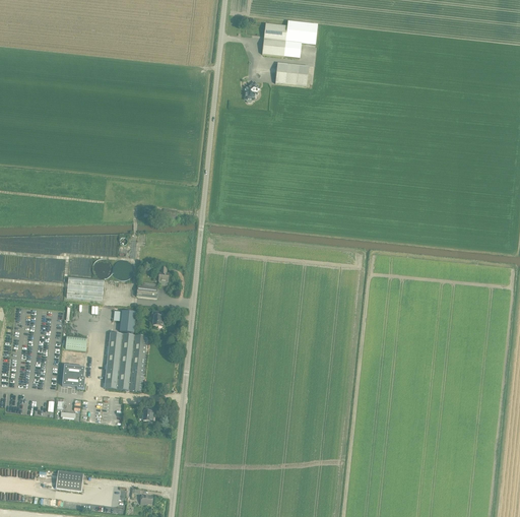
[(265,22),(262,53),(300,57),(301,42),(315,44),(318,23),(287,20),(287,25),(265,22)]
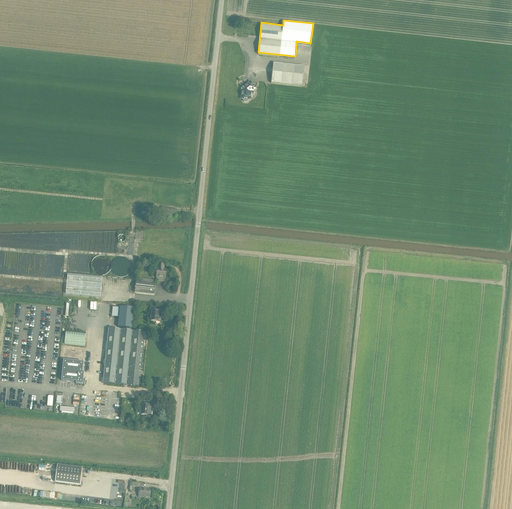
[(274,60),(272,80),(302,83),(304,63),(274,60)]
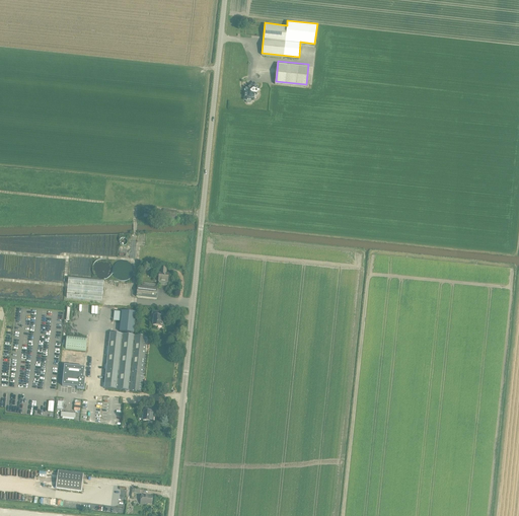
[(245,89),(244,97),(246,97),(246,98),(246,99),(247,100),(249,100),(250,100),(251,99),(251,98),(253,98),(253,94),(254,94),(255,93),(256,91),(256,90),(255,90),(260,87),(253,80),(247,86),(246,86),(247,87),(246,88),(245,89)]
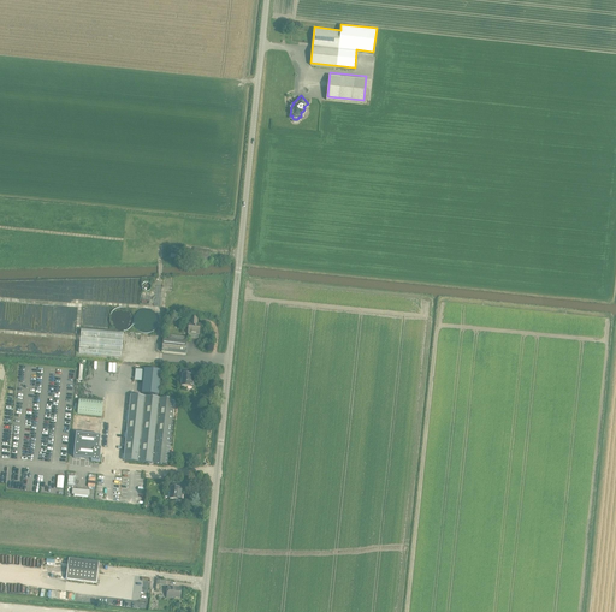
[(171,243),(170,255),(184,256),(185,245),(171,243)]
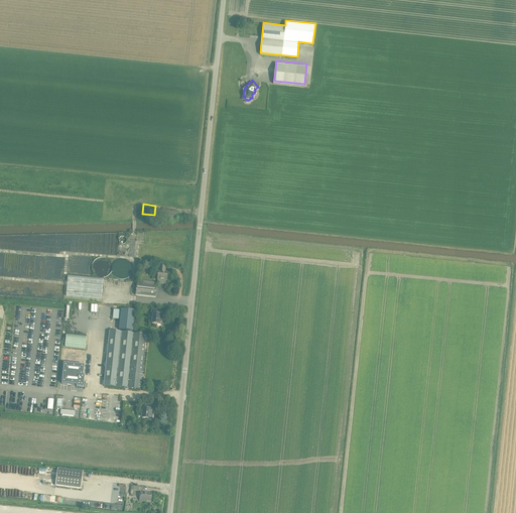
[(158,268),(157,276),(158,276),(157,279),(158,280),(164,281),(165,280),(166,277),(167,269),(164,269),(164,267),(165,267),(165,264),(159,264),(159,268),(158,268)]
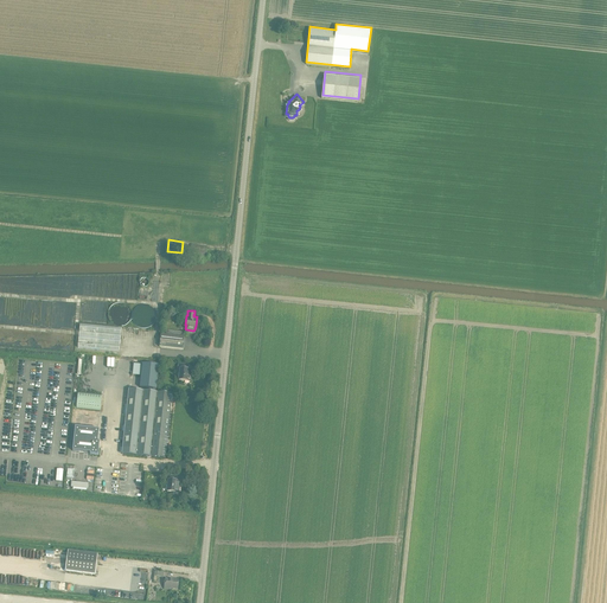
[(80,321),(77,345),(119,348),(121,326),(80,321)]
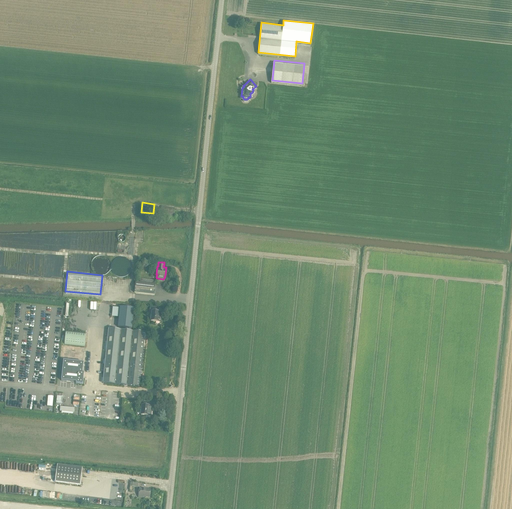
[(135,280),(134,290),(154,292),(155,282),(154,281),(154,277),(140,276),(140,280),(135,280)]
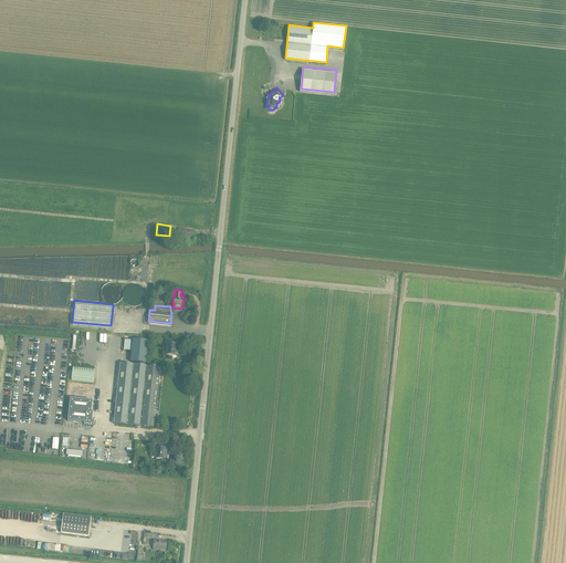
[(116,394),(114,421),(133,423),(136,424),(138,426),(140,424),(154,425),(160,365),(145,364),(145,361),(146,361),(148,339),(133,336),(130,358),(143,361),(138,361),(138,363),(119,361),(117,389),(116,394)]
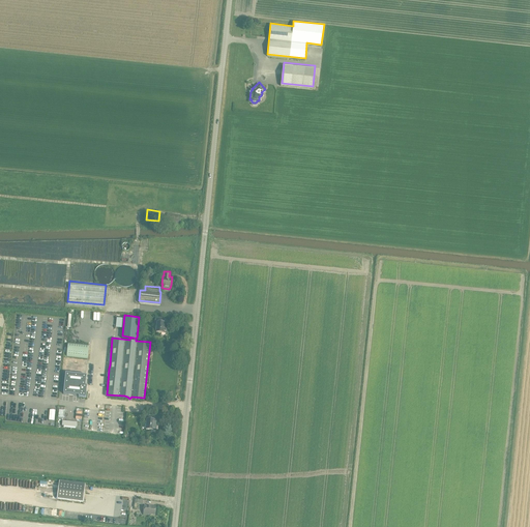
[(155,315),(155,319),(157,320),(156,329),(167,330),(168,320),(164,320),(165,317),(165,316),(155,315)]
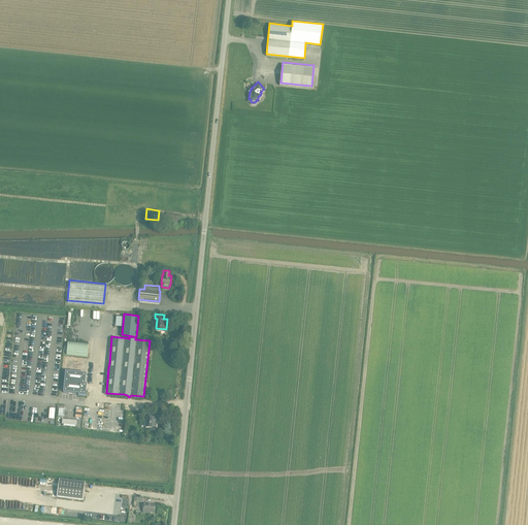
[(68,338),(66,352),(87,355),(89,340),(68,338)]
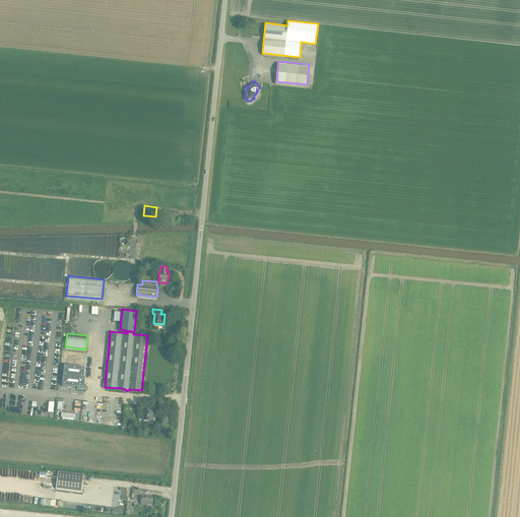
[(70,348),(69,363),(85,364),(86,350),(70,348)]
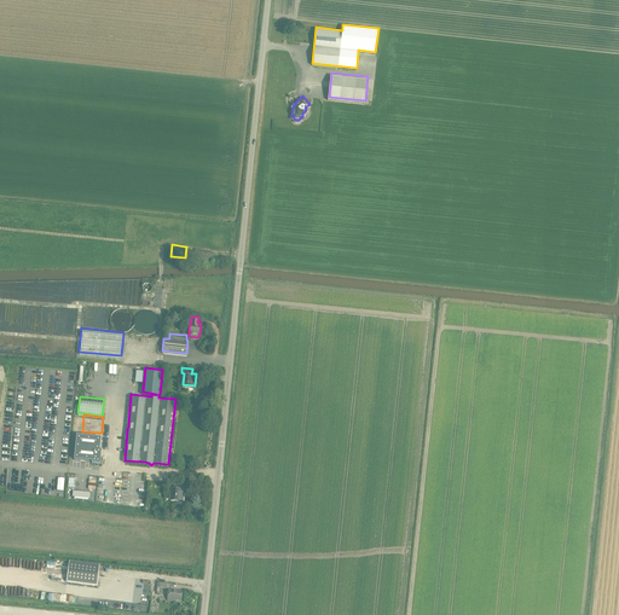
[(76,433),(74,457),(92,458),(98,459),(99,447),(100,435),(76,433)]
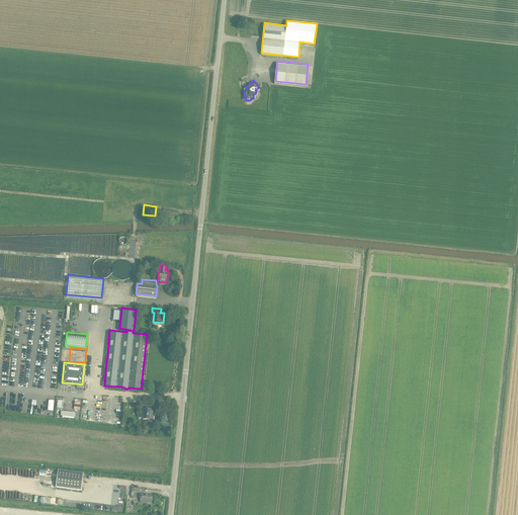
[(142,404),(142,408),(144,408),(143,418),(153,419),(154,409),(151,408),(151,404),(142,404)]
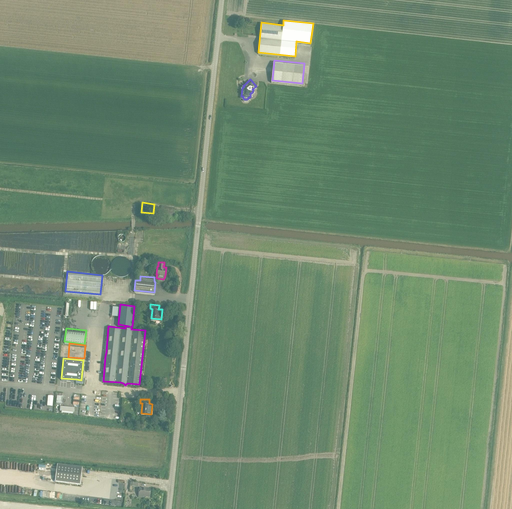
[(55,479),(80,482),(82,466),(57,463),(55,479)]
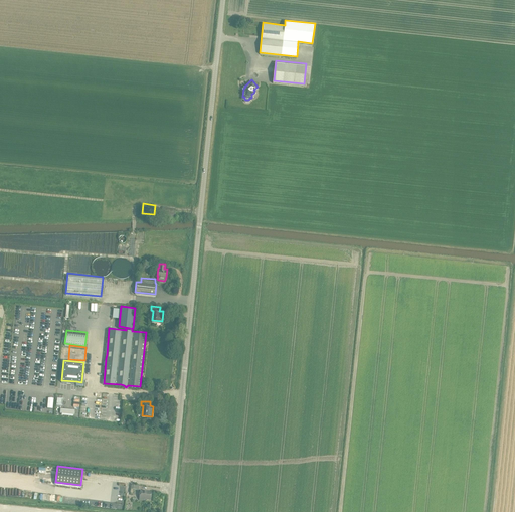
[(140,489),(139,497),(144,498),(144,497),(151,498),(152,490),(140,489)]
